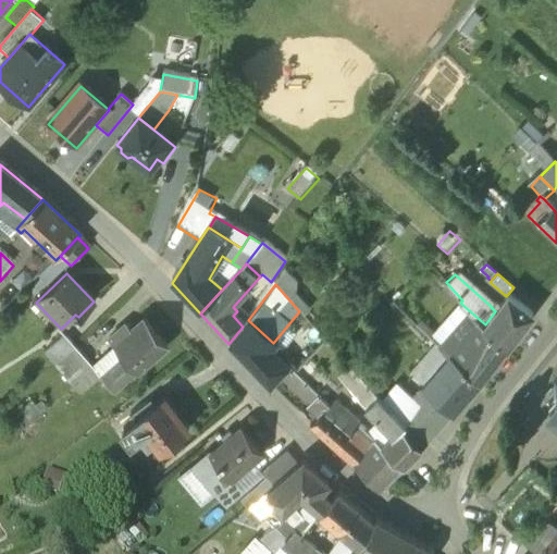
[(495,311),(485,324),(507,345),(532,312),(508,294),(506,296),(495,311)]
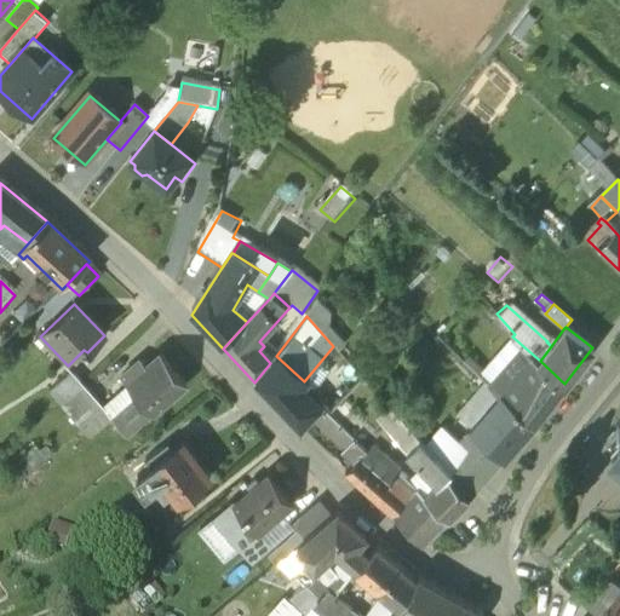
[(523,346),(488,385),(498,395),(501,391),(534,422),(564,384),(540,361),(523,346)]
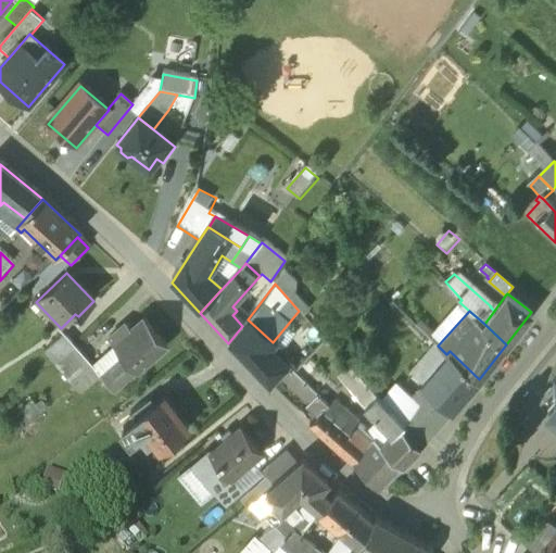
[(273,342),(248,319),(242,326),(228,343),(269,387),(279,377),(287,369),(267,349),(273,342)]
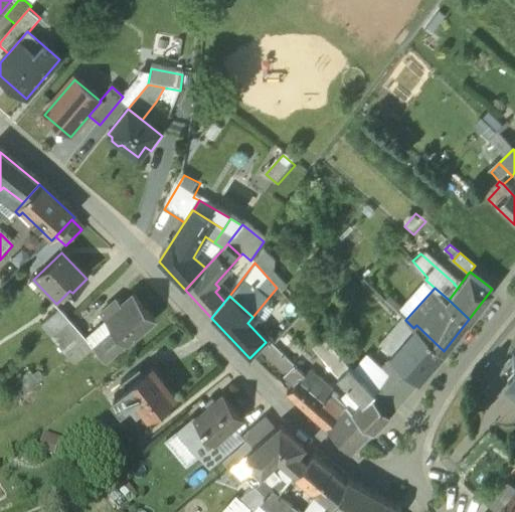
[(116,304),(102,317),(108,323),(87,342),(86,343),(87,343),(107,366),(154,325),(132,299),(120,309),(116,304)]
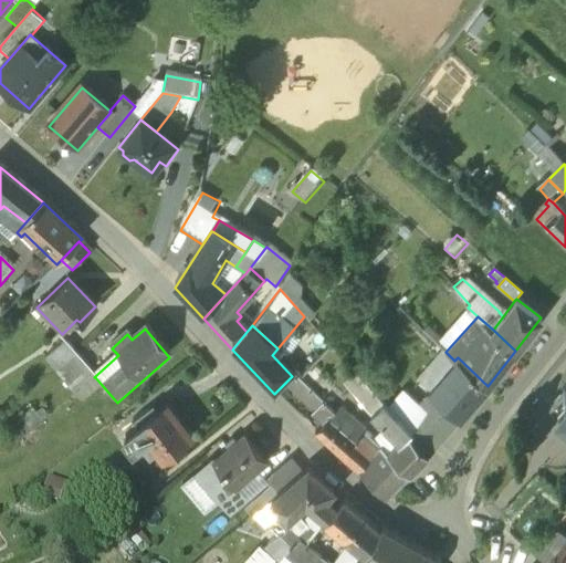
[(65,343),(45,362),(55,373),(76,355),(65,343)]
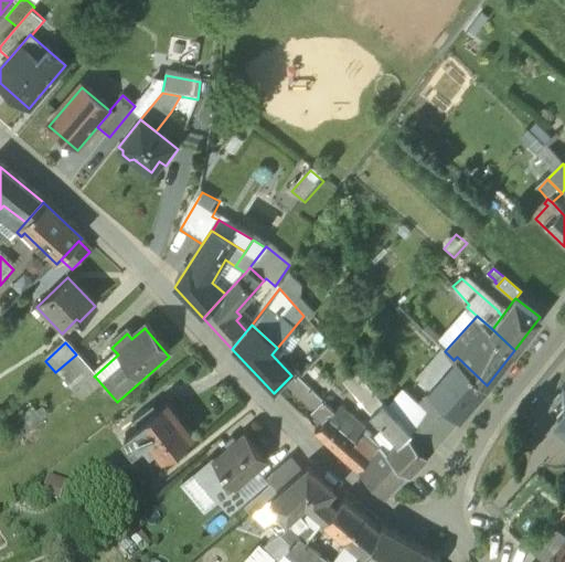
[(76,354),(55,372),(75,394),(95,377),(94,377),(95,375),(76,354)]
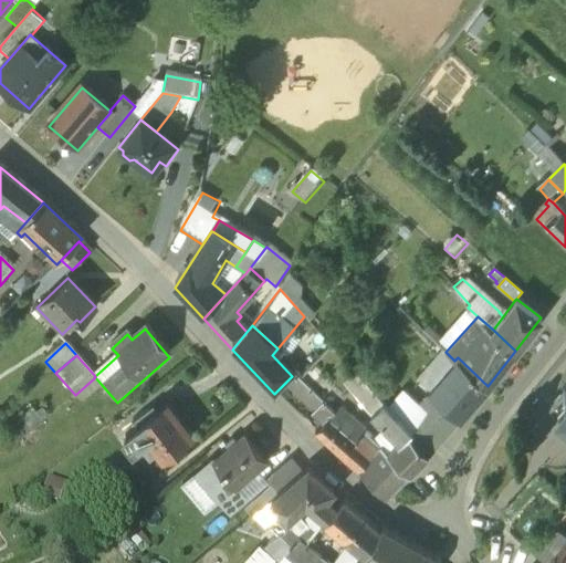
[(427,408),(408,429),(410,431),(409,434),(429,454),(488,386),(458,357),(454,361),(419,402),(427,408)]
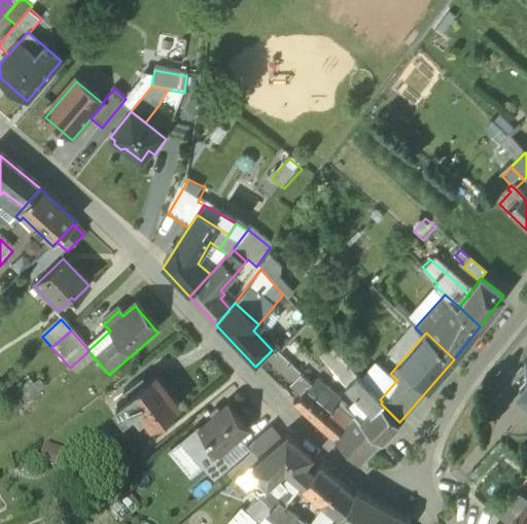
[(281,337),(272,345),(274,347),(280,353),(288,344),(281,337)]
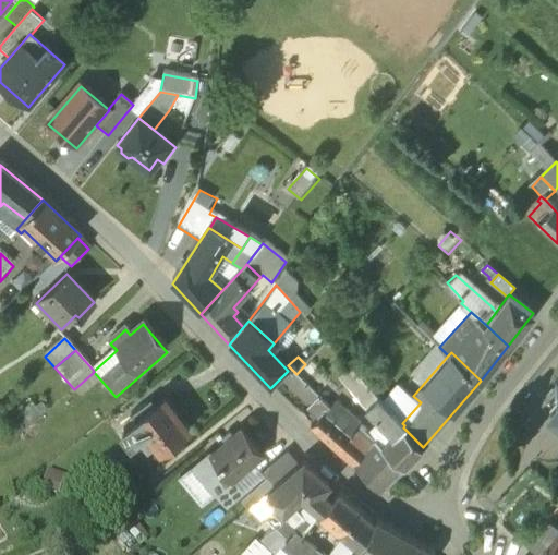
[(296,374),(290,368),(288,371),(280,378),(310,405),(318,395),(296,374)]
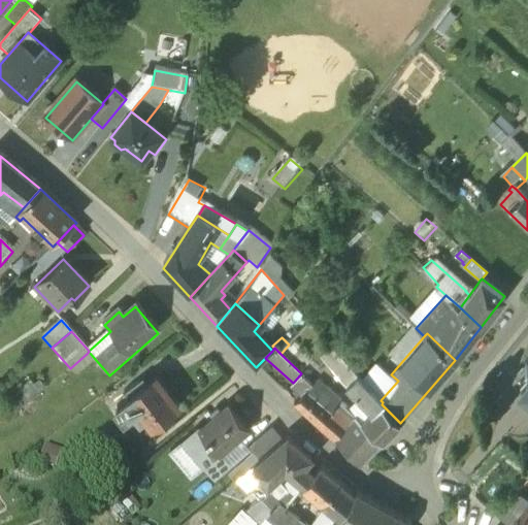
[(400,423),(382,404),(383,402),(381,400),(349,365),(337,375),(362,401),(371,412),(363,421),(384,439),(400,423)]
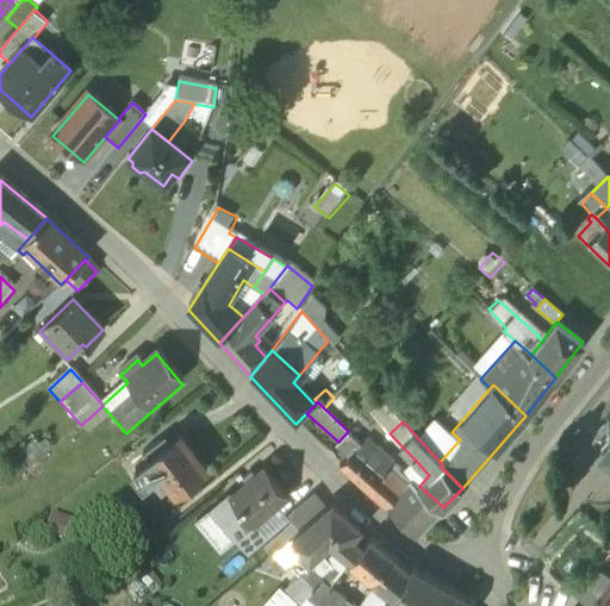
[(385,473),(356,449),(362,443),(349,430),(348,431),(338,442),(336,444),(348,455),(340,464),(386,506),(411,479),(406,475),(393,463),(385,473)]
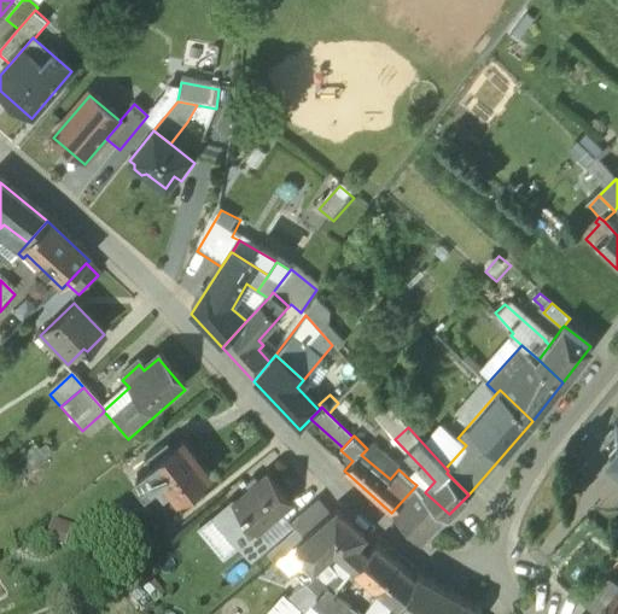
[(398,469),(371,444),(367,449),(361,455),(390,479),(398,469)]
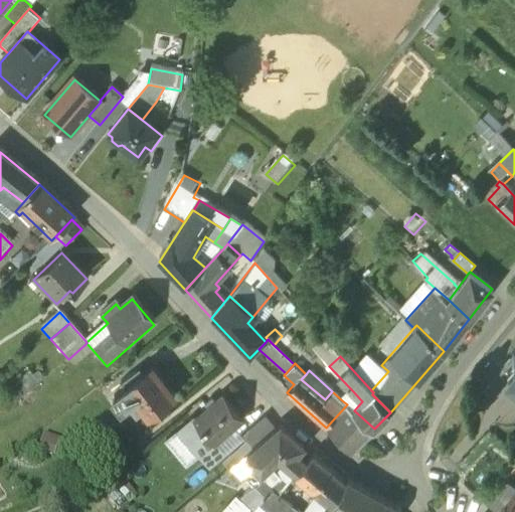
[(152,371),(114,399),(121,409),(134,399),(148,418),(173,399),(152,371)]
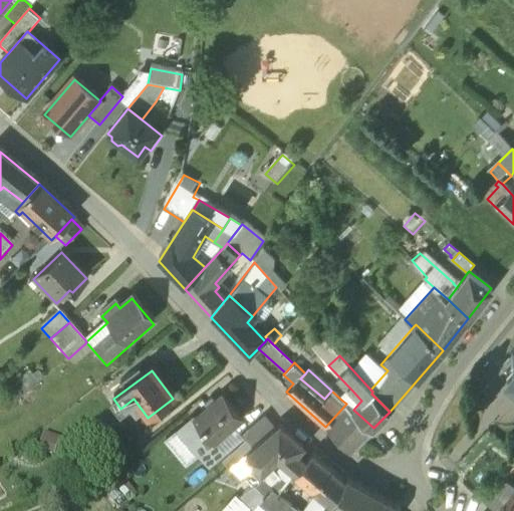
[(29,373),(8,391),(17,403),(39,386),(29,373)]
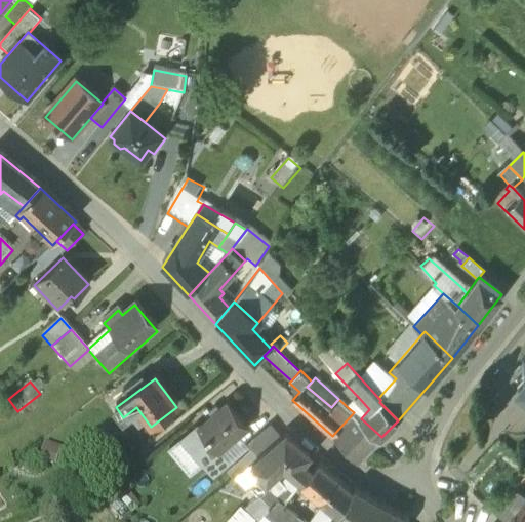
[(360,399),(350,409),(354,412),(361,418),(369,409),(360,399)]
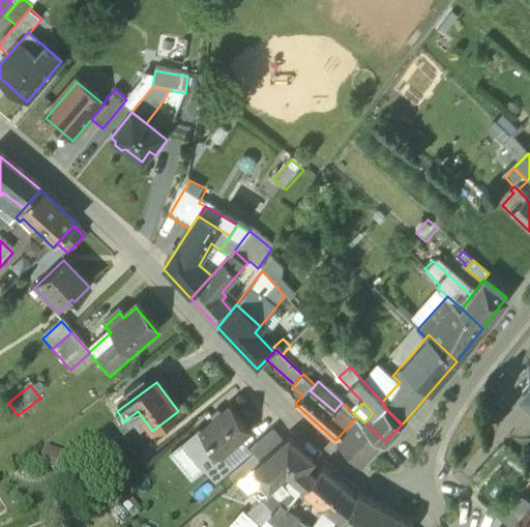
[(231,410),(223,417),(218,412),(212,417),(215,422),(201,435),(203,436),(197,441),(204,448),(193,458),(204,472),(251,434),(231,410)]
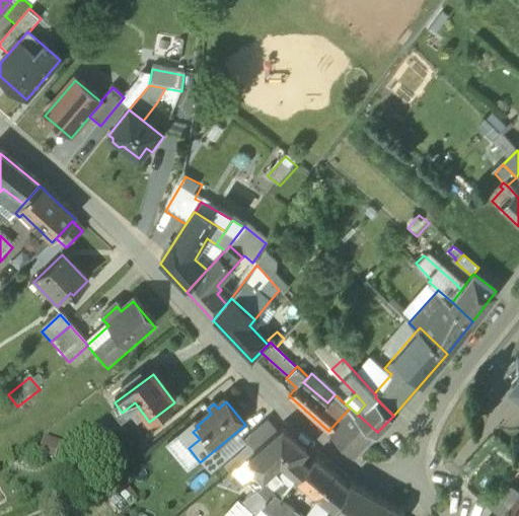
[(357,414),(350,408),(328,431),(354,455),(377,432),(357,414)]
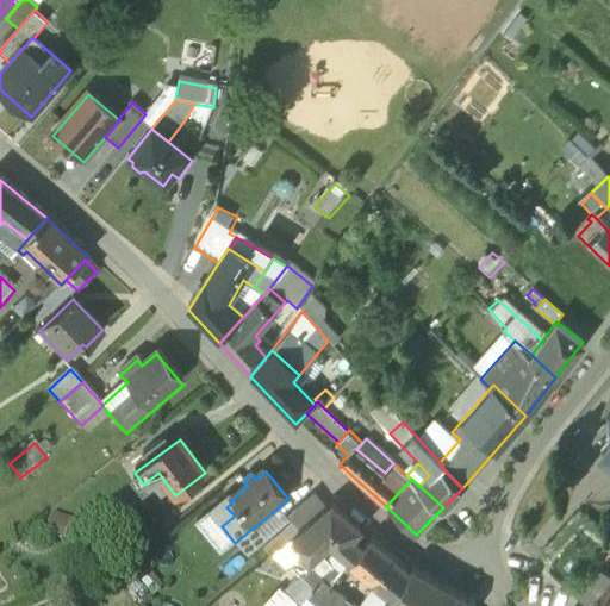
[(315,498),(288,519),(299,531),(325,510),(315,498)]
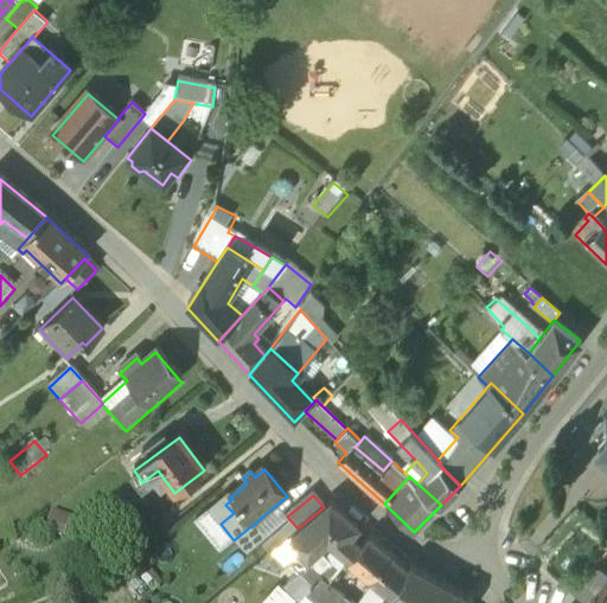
[(324,507),(289,539),(301,553),(291,563),(301,573),(311,565),(308,560),(328,541),(349,559),(359,546),(350,537),(358,527),(330,501),(324,507)]
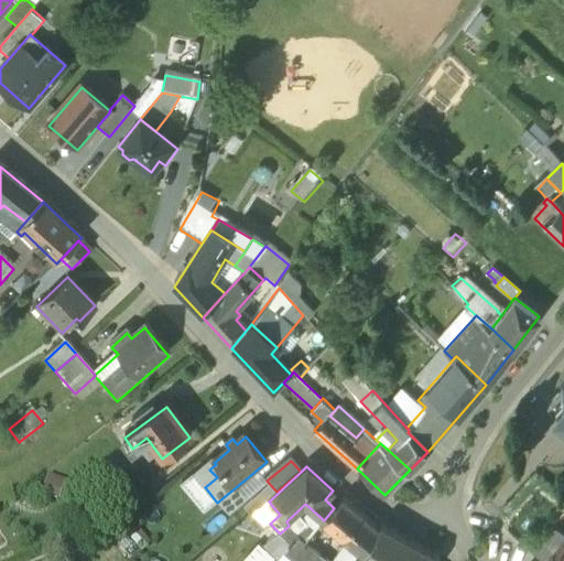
[(45,497),(58,502),(64,486),(50,482),(45,497)]
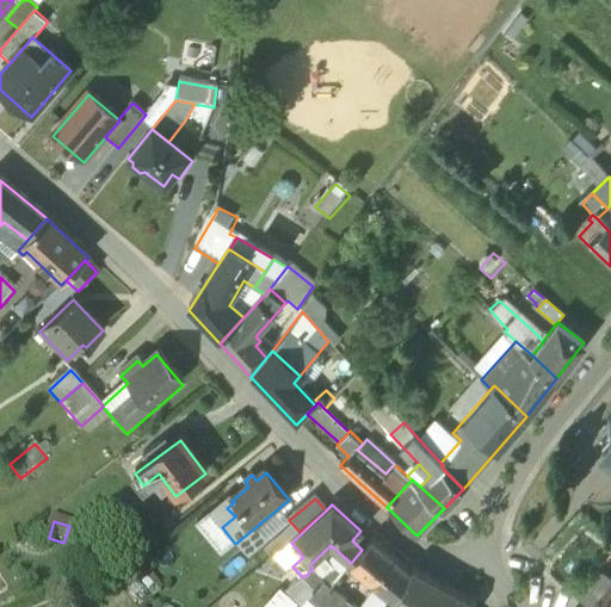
[(351,563),(350,564),(372,583),(389,596),(394,589),(396,590),(409,571),(371,539),(362,550),(351,563)]
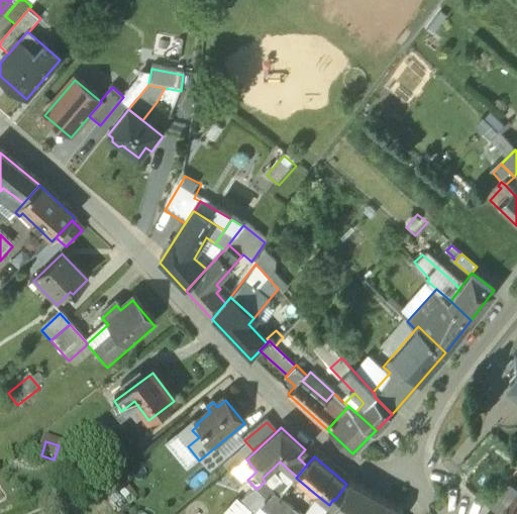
[(349,480),(332,513),(367,513),(377,495),(349,480)]
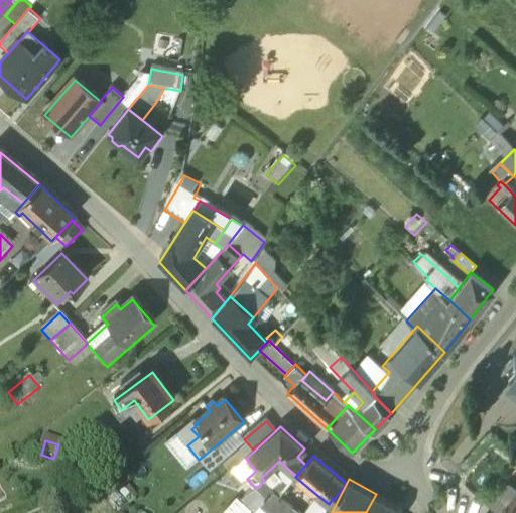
[(256,488),(244,500),(256,510),(259,507),(273,492),(272,490),(264,481),(256,488)]
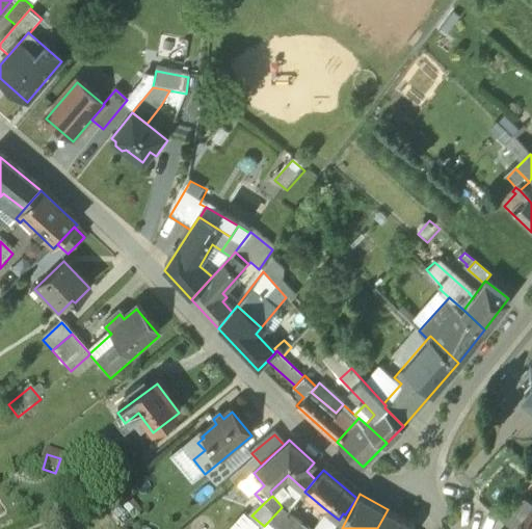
[(289,496),(281,505),(282,507),(288,512),(296,502),(289,496)]
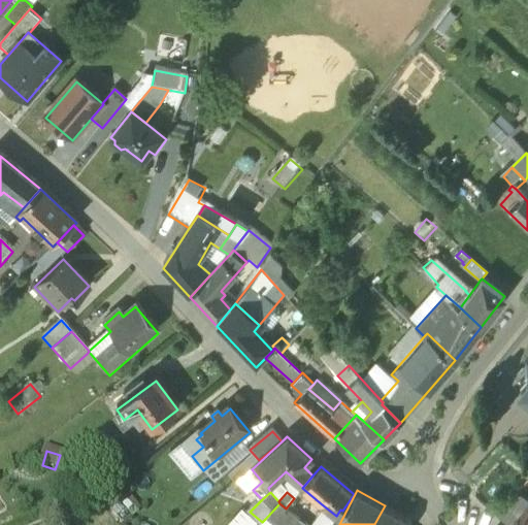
[(286,509),(279,503),(265,519),(272,524),(296,524),(300,520),(286,509)]
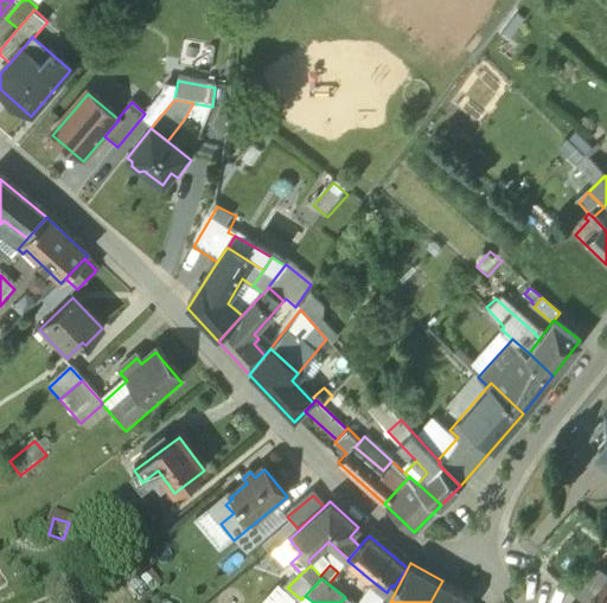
[(379,602),(387,592),(370,579),(353,602),(379,602)]
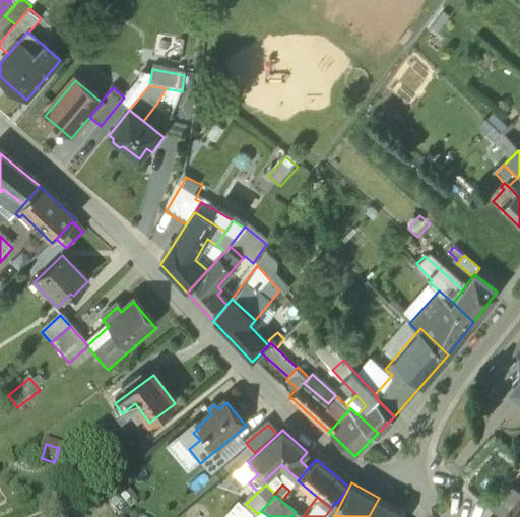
[(401,516),(404,512),(379,498),(369,516),(401,516)]
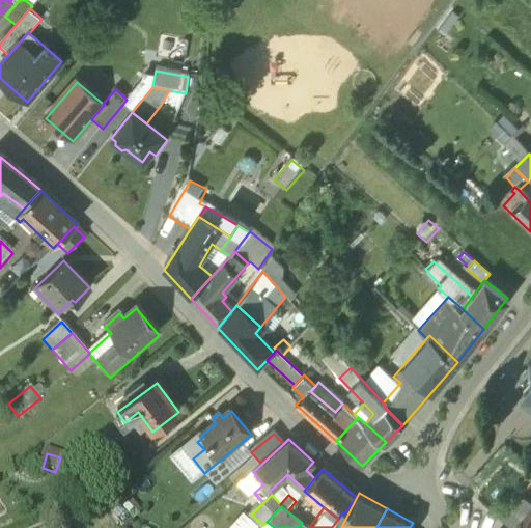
[(530,527),(530,508),(516,527),(530,527)]
